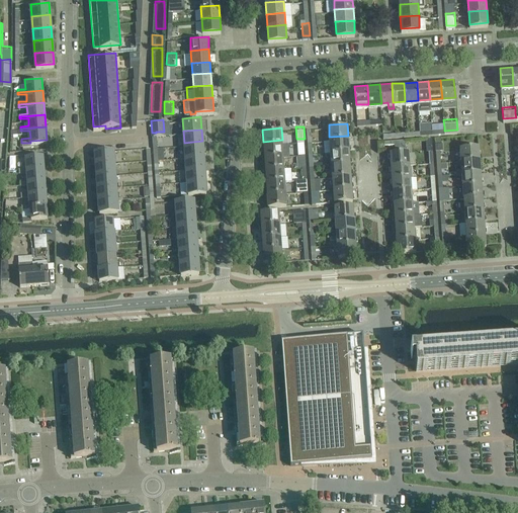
[(157,140),(156,133),(152,133),(153,145),(166,144),(166,139),(157,140)]
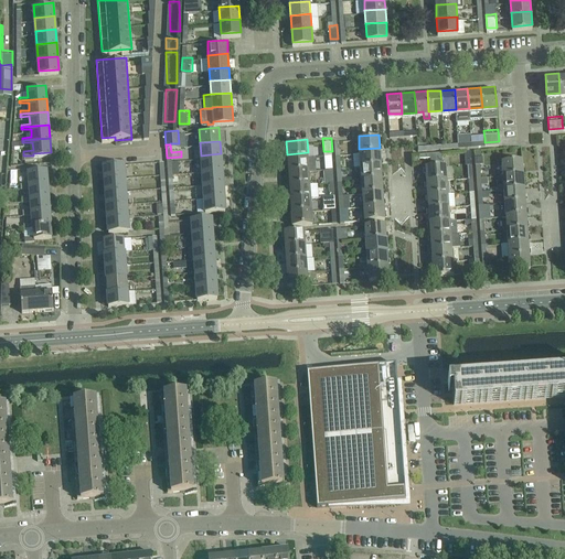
[(468,174),(472,174),(470,147),(464,147),(464,154),(467,153),(468,174)]
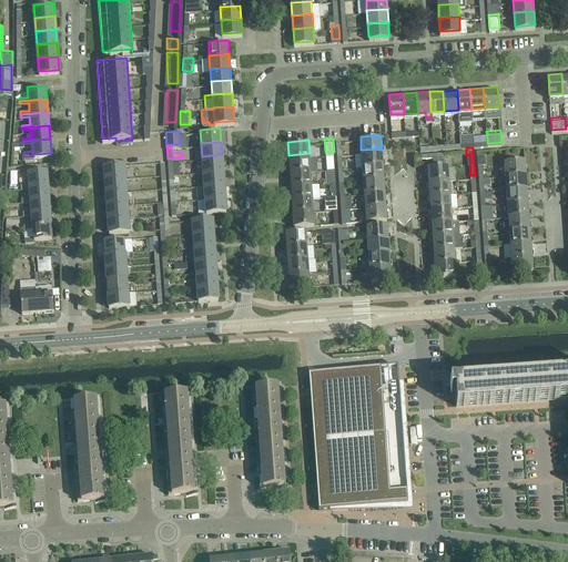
[(383,163),(382,149),(361,150),(362,164),(383,163)]
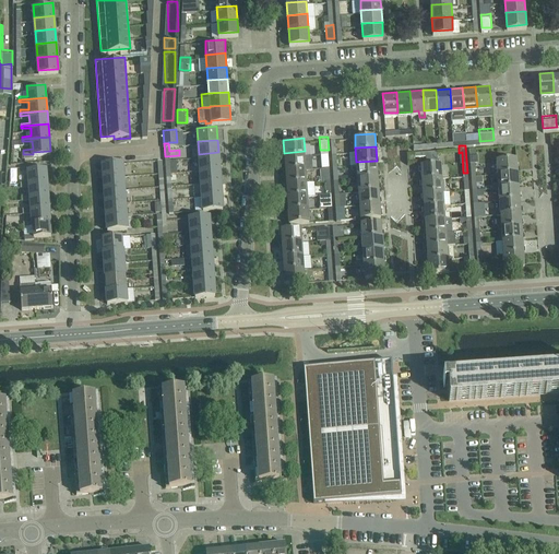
[(436,148),(414,149),(415,153),(426,152),(426,158),(437,157),(436,148)]
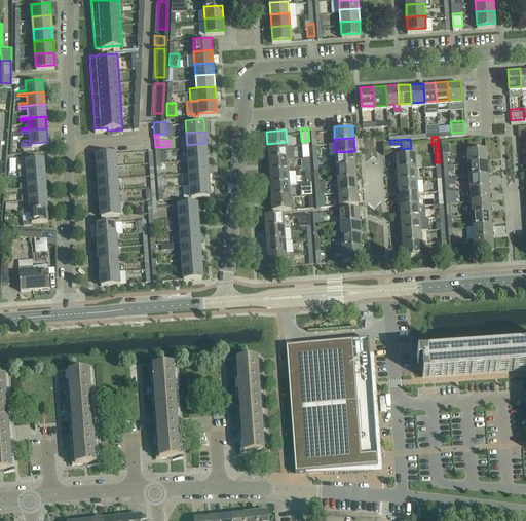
[(287,156),(287,142),(267,144),(268,157),(287,156)]
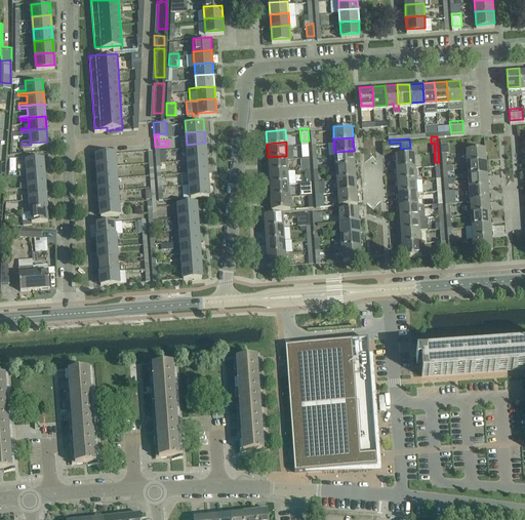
[(206,155),(205,143),(187,145),(188,157),(206,155)]
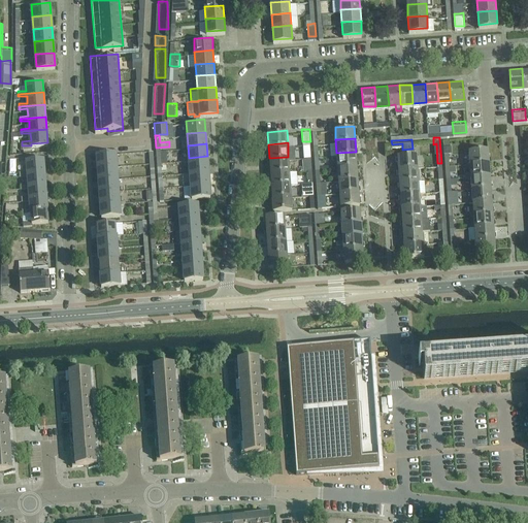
[(169,146),(156,148),(157,160),(161,160),(183,158),(182,153),(169,153),(169,146)]
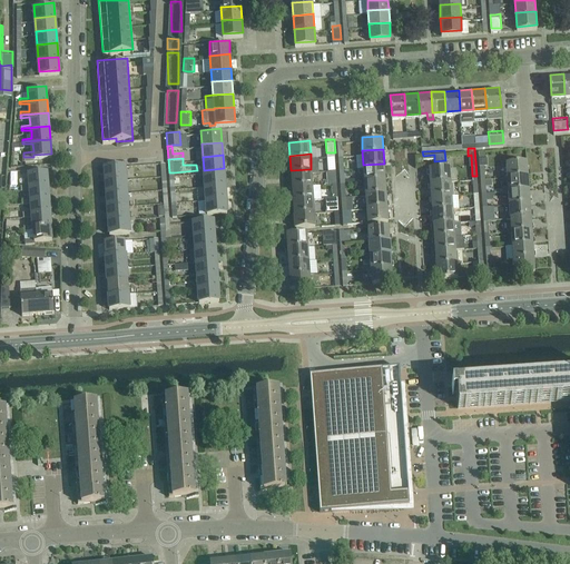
[(507,174),(528,172),(527,158),(505,160),(507,174)]
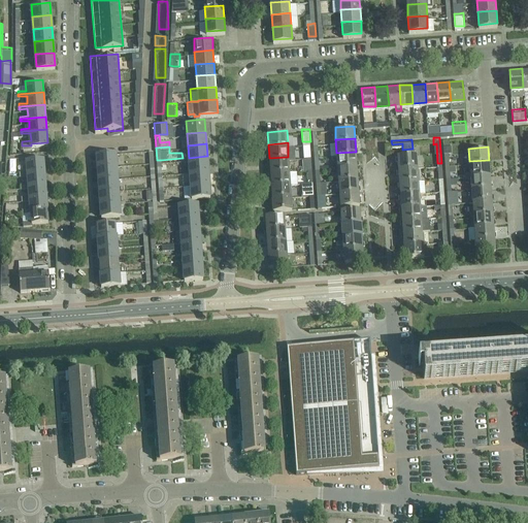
[(98,164),(117,162),(116,150),(97,152),(98,164)]
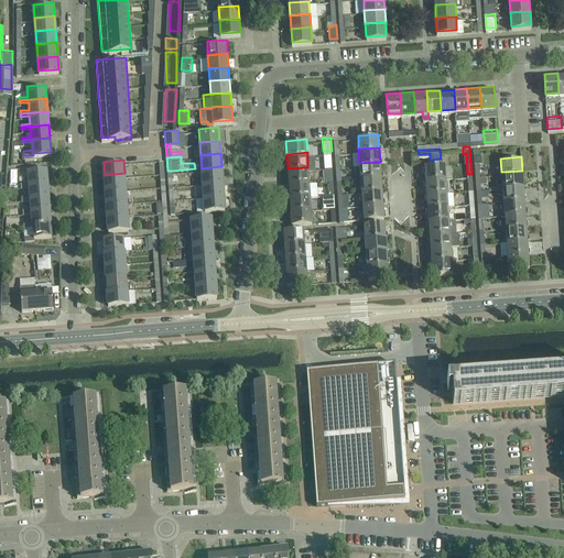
[(381,175),(380,162),(359,163),(360,176),(381,175)]
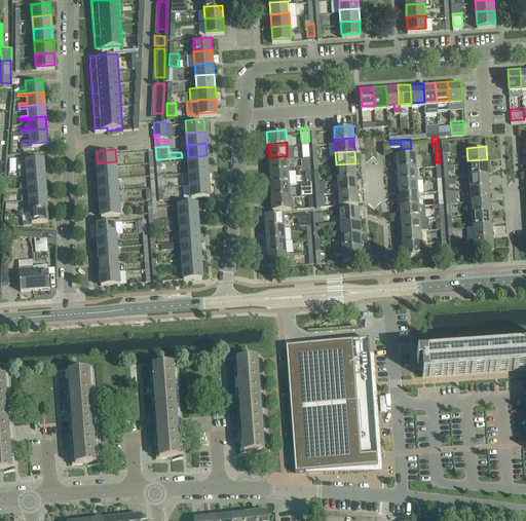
[(397,165),(415,164),(415,151),(396,153),(397,165)]
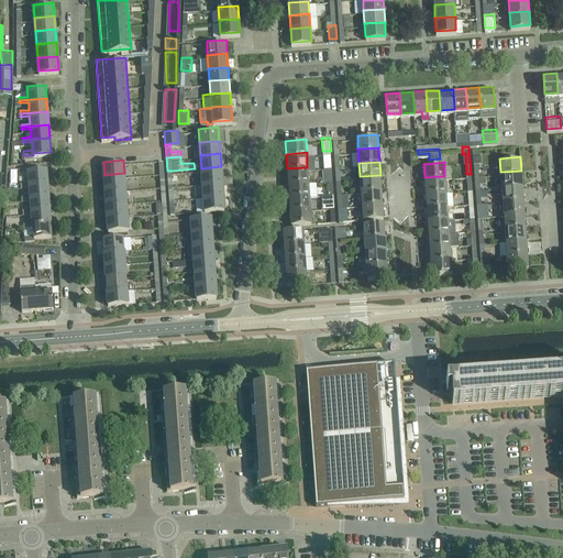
[(331,165),(327,165),(323,165),(323,178),(328,178),(328,179),(332,178),(331,165)]
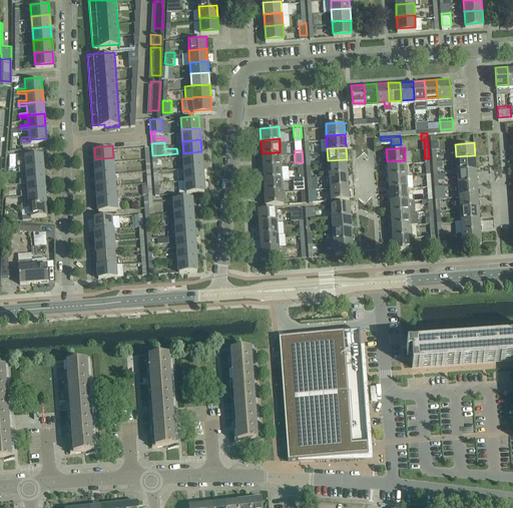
[(18,165),(43,163),(42,151),(25,152),(26,162),(18,163),(18,165)]
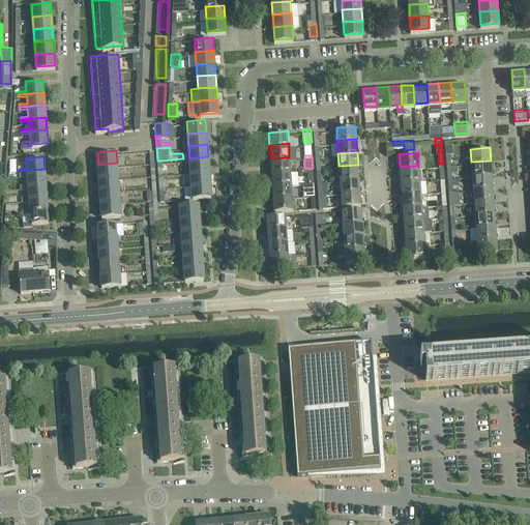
[(208,156),(189,158),(190,171),(209,169),(208,156)]
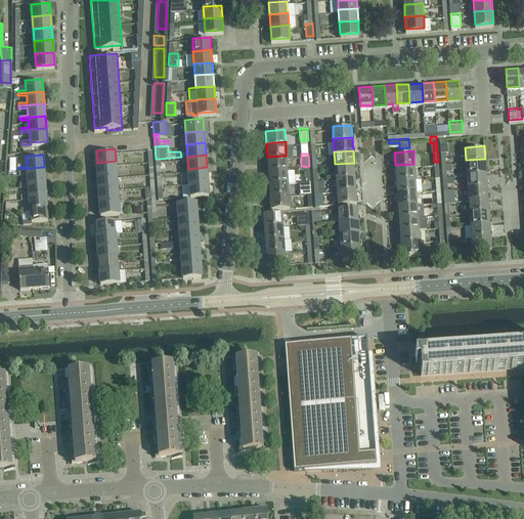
[(286,156),(267,157),(268,169),(287,168),(286,156)]
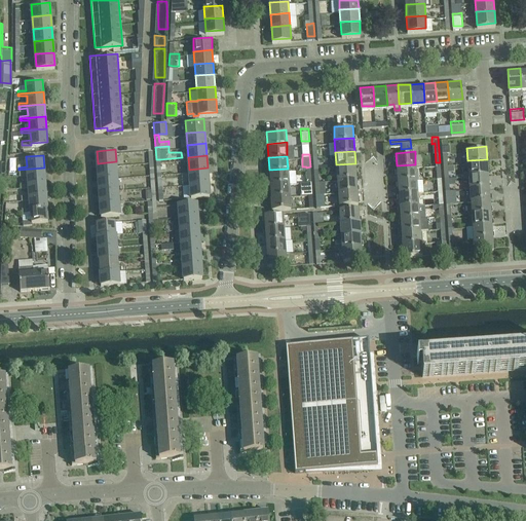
[(488,172),(487,159),(467,160),(468,173),(488,172)]
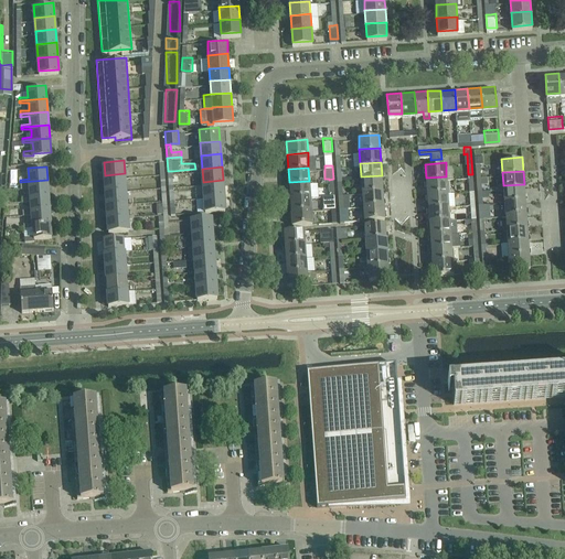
[(125,173),(105,175),(105,189),(126,187),(125,173)]
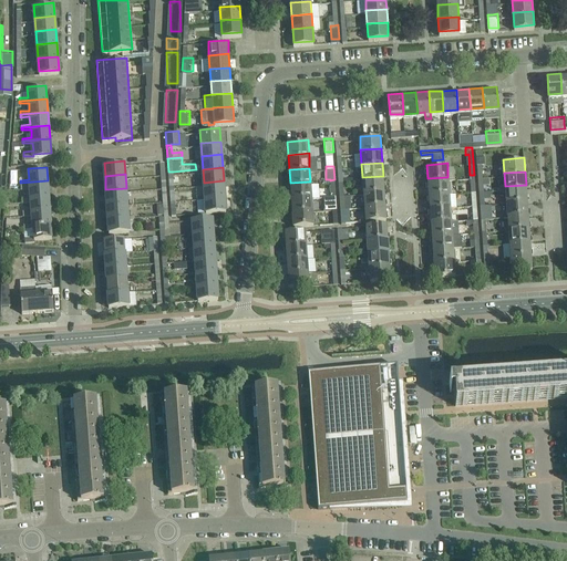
[(383,176),(362,177),(363,191),(384,190),(383,176)]
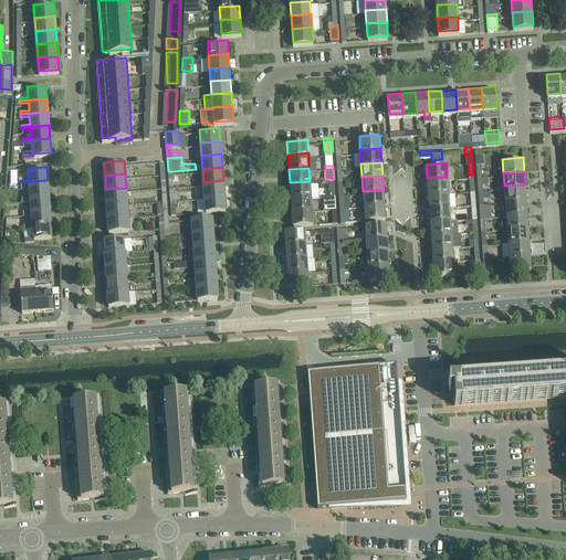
[(447,177),(427,178),(428,191),(448,190),(447,177)]
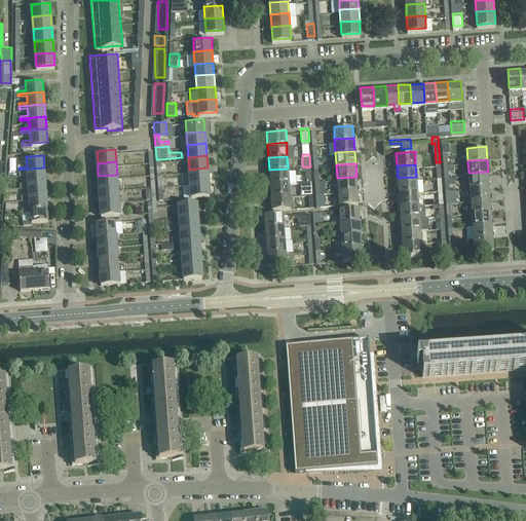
[(44,168),(19,170),(19,173),(27,172),(28,179),(20,180),(20,182),(45,180),(44,168)]
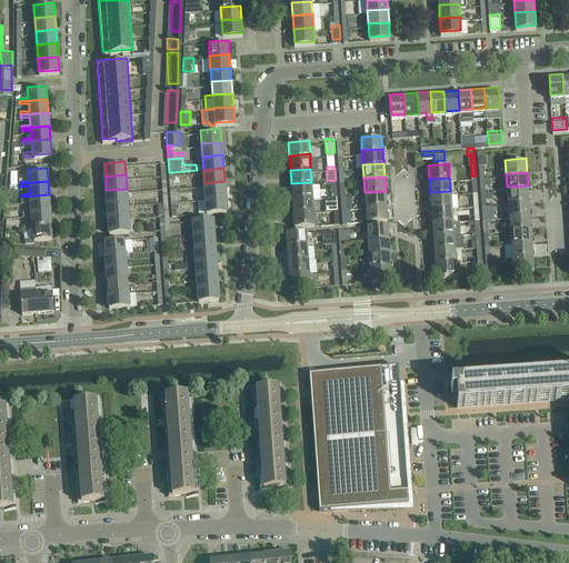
[(226,195),(225,181),(205,183),(206,197),(226,195)]
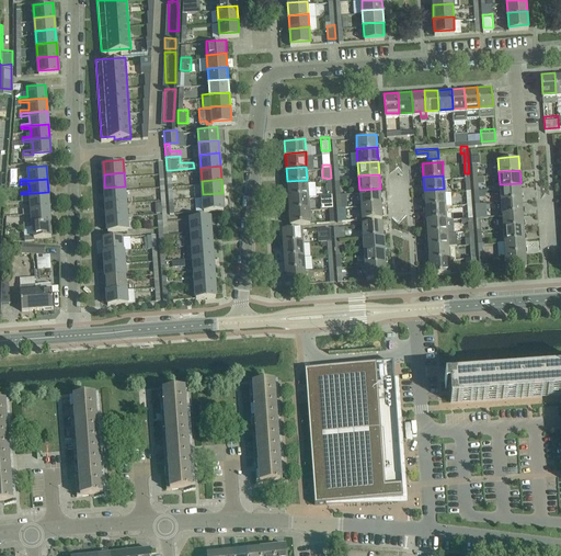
[(308,193),(307,180),(287,181),(288,194),(308,193)]
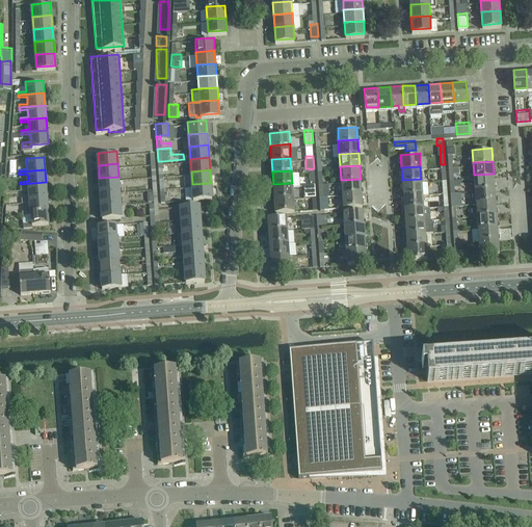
[(495,186),(494,174),(474,175),(475,188),(495,186)]
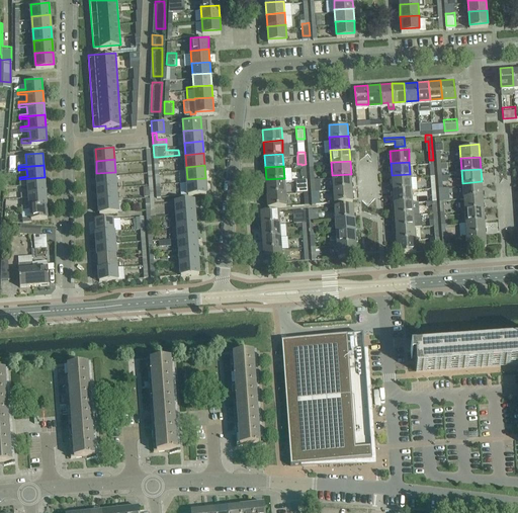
[(115,172),(96,173),(97,185),(115,184),(115,172)]
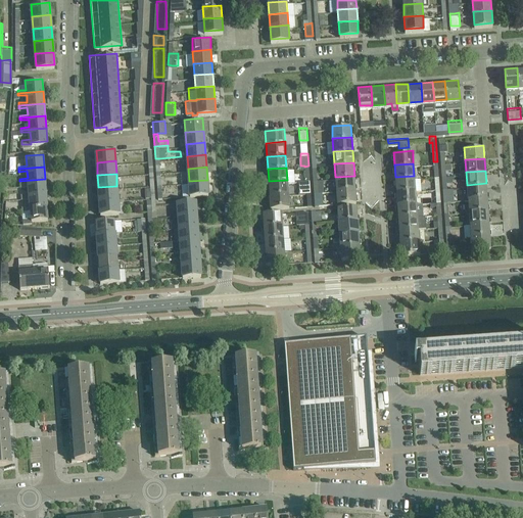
[(354,176),(335,177),(336,188),(354,186),(354,176)]
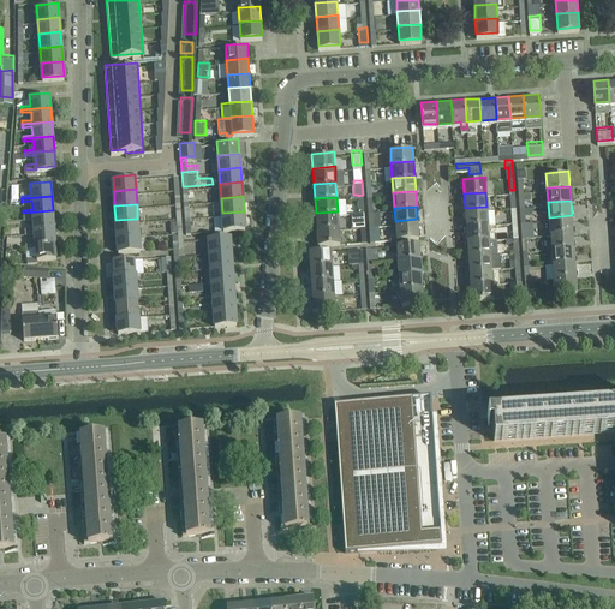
[(487,207),(465,208),(466,222),(488,221),(487,207)]
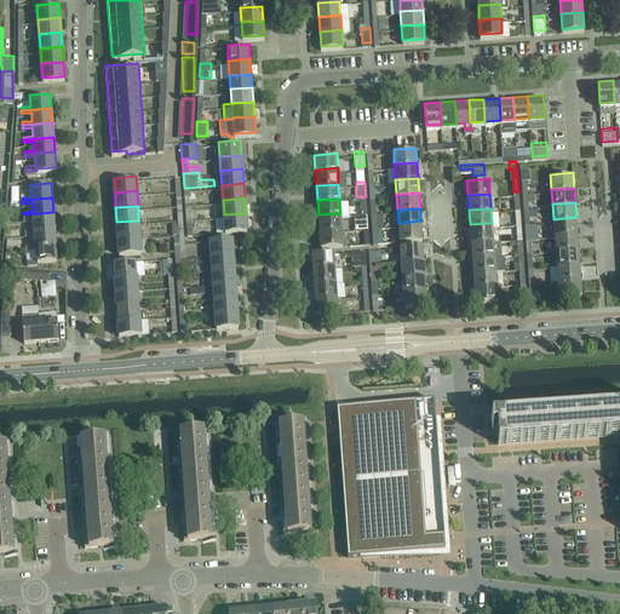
[(53,212),(23,214),(23,218),(33,217),(34,225),(24,227),(24,229),(55,228),(53,212)]
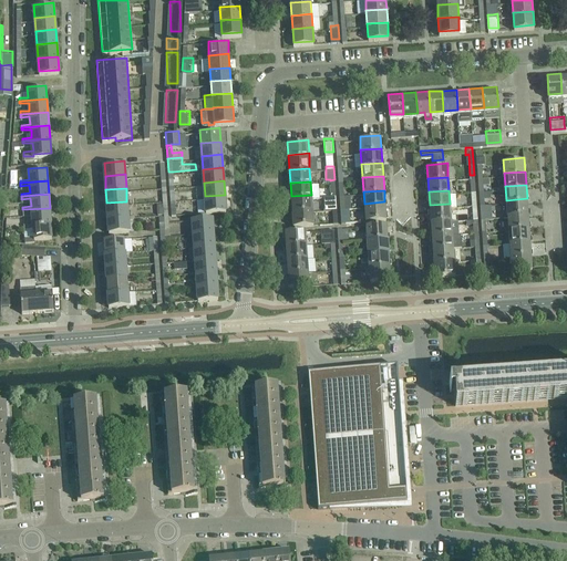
[(225,195),(205,196),(206,209),(226,208),(225,195)]
